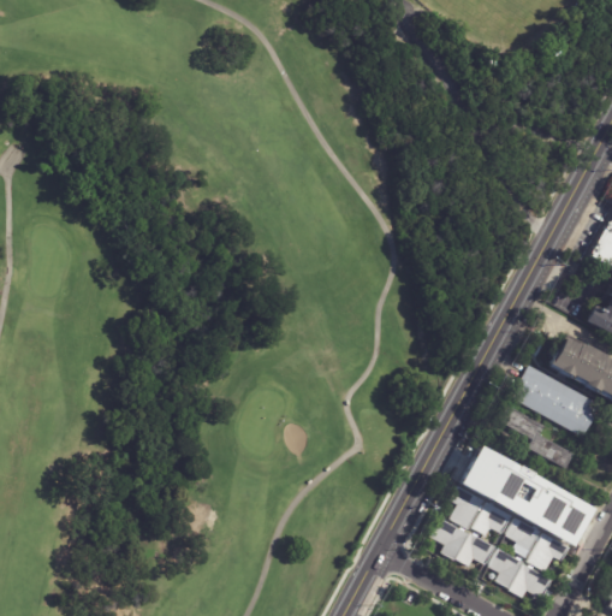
[(611,266),(590,255),(608,224),(610,225),(611,224),(611,266)]
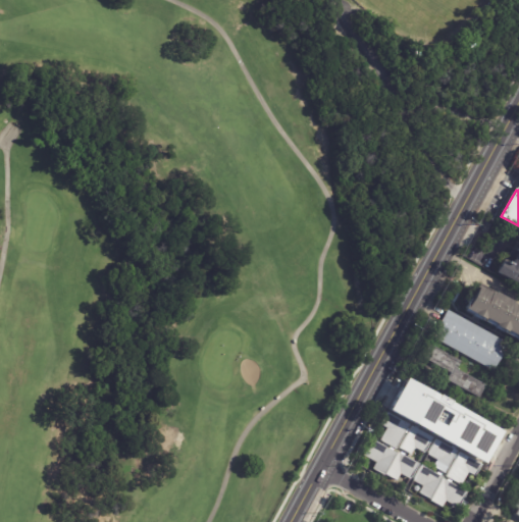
[(518,284),(497,272),(503,260),(512,265),(516,258),(515,257),(518,251),(518,284)]
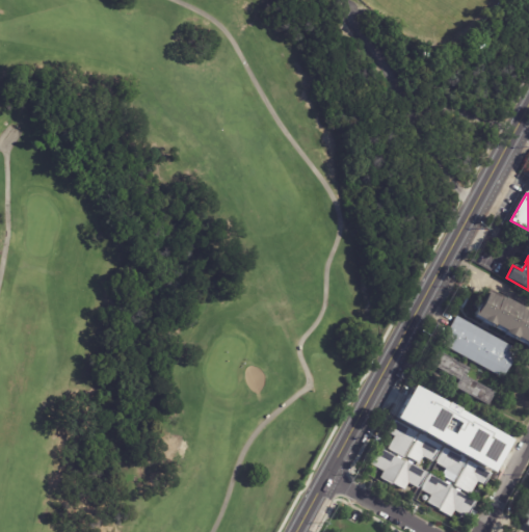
[(491,292),(501,299),(502,297),(505,298),(506,297),(524,308),(523,309),(527,312),(528,310),(528,345),(475,315),(487,291),(491,292)]
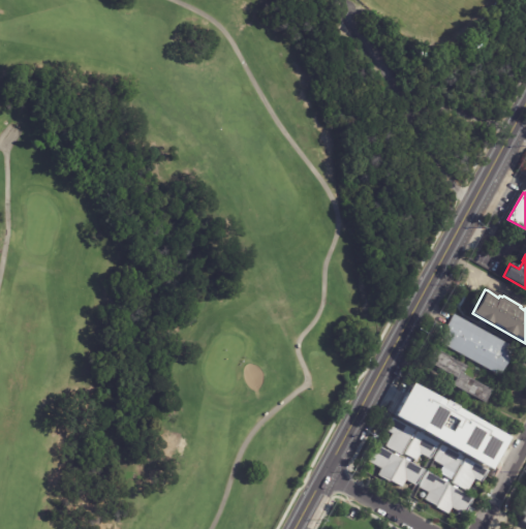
[(442,339),(456,314),(516,348),(500,376),(440,343),(442,339)]
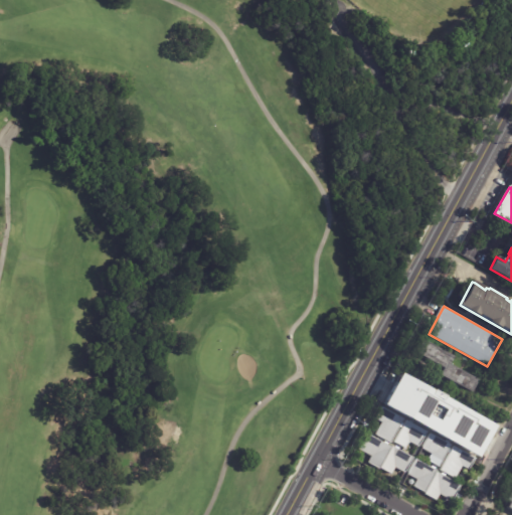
[(475,378),(479,380),(472,393),(441,375),(445,368),(417,353),(425,340),(455,357),(451,364),(475,378)]
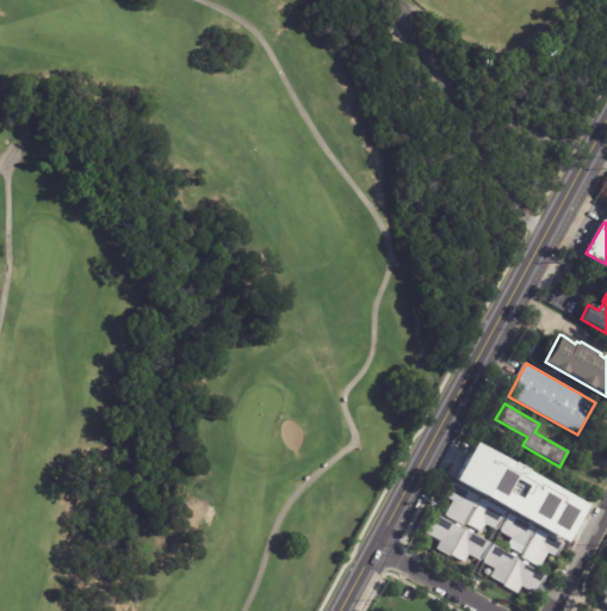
[(570,539),(458,479),(479,440),(590,503),(570,539)]
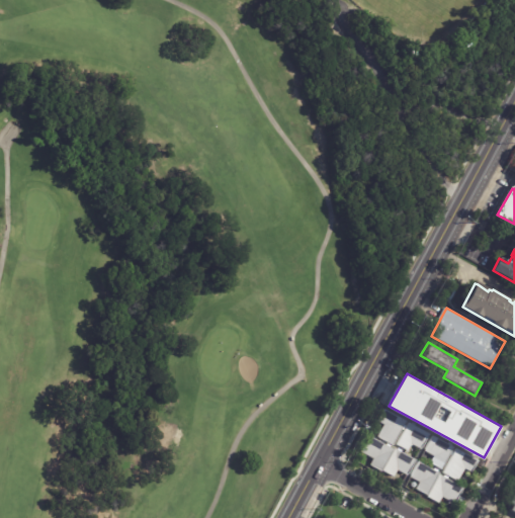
[(380,434),(396,442),(409,419),(387,407),(380,419),(387,423),(380,434)]
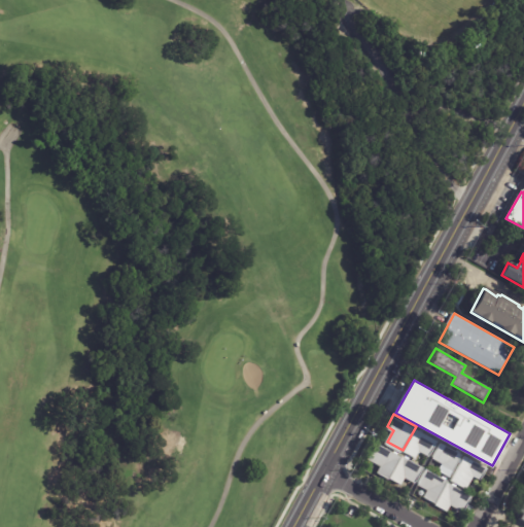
[(406,450),(418,456),(422,450),(431,455),(440,440),(418,427),(406,450)]
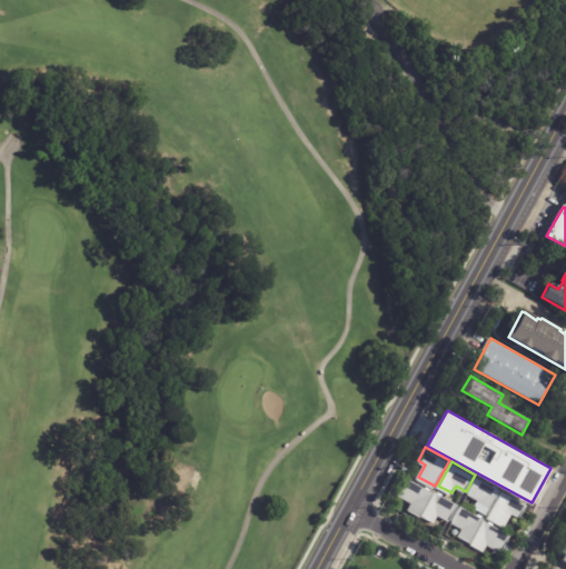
[(467,492),(482,500),(477,507),(489,513),(503,489),(476,476),(467,492)]
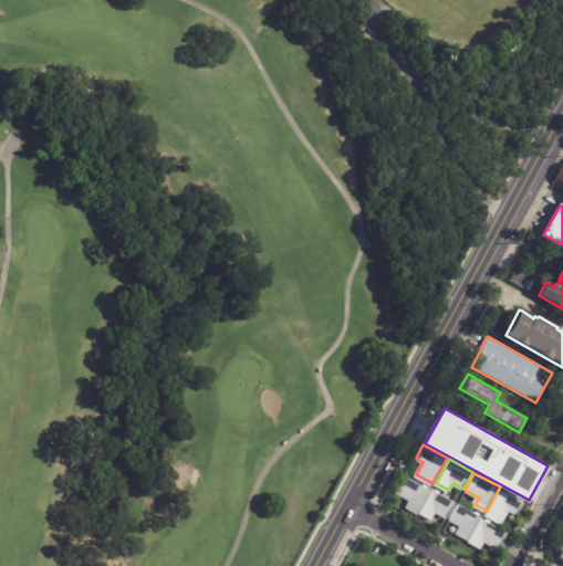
[(397,491),(412,499),(407,505),(420,512),(433,489),(407,474),(397,491)]
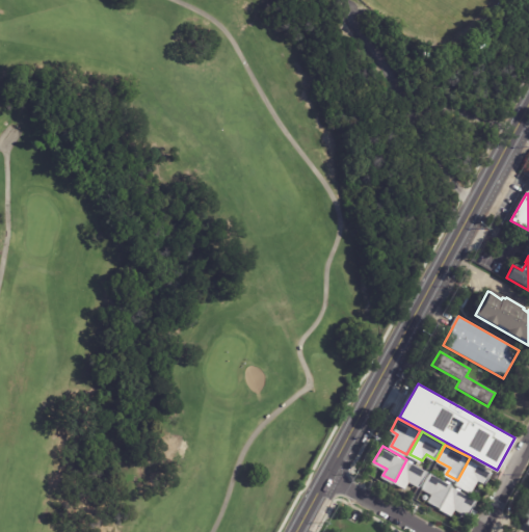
[(407,487),(396,482),(408,458),(430,470),(421,486),(412,481),(407,487)]
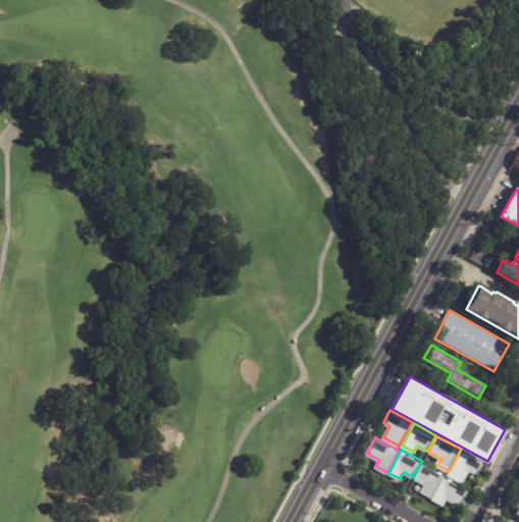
[(464,482),(449,474),(461,450),(483,462),(477,474),(470,470),(464,482)]
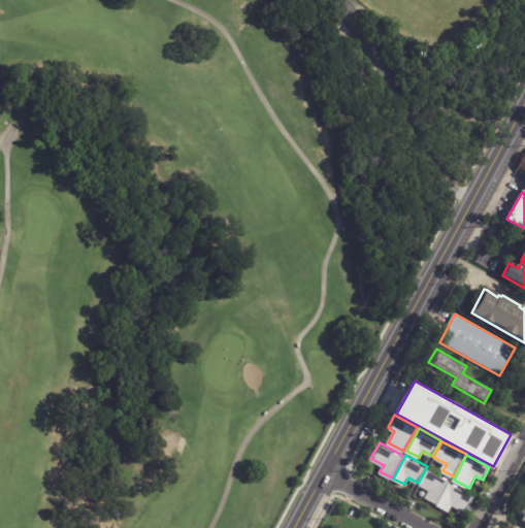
[(419,484),(431,491),(428,497),(438,503),(451,481),(427,468),(419,484)]
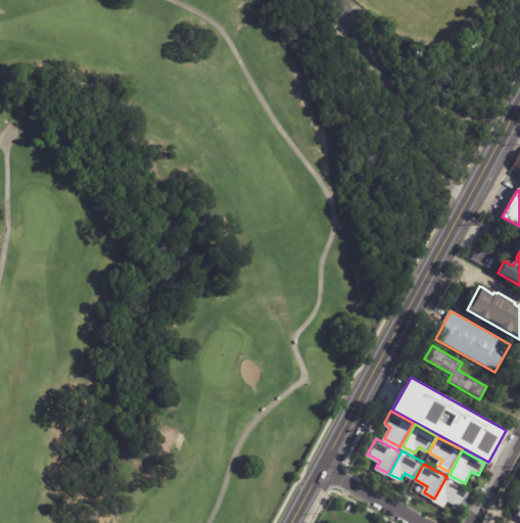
[(468,497),(463,507),(450,501),(446,507),(434,501),(446,477),(471,490),(468,497)]
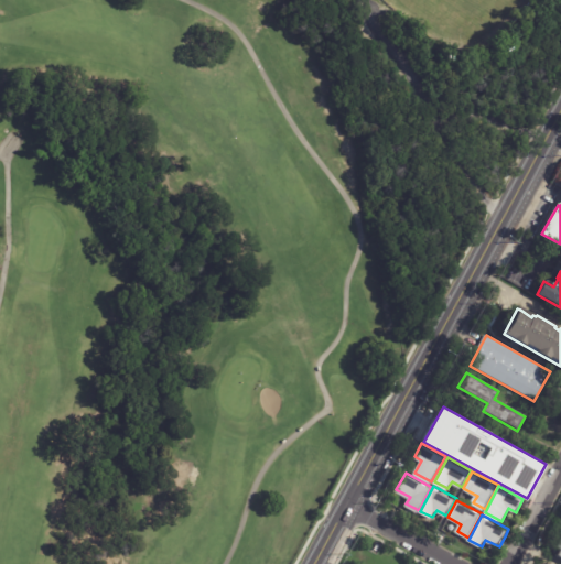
All buildings are outlined.
